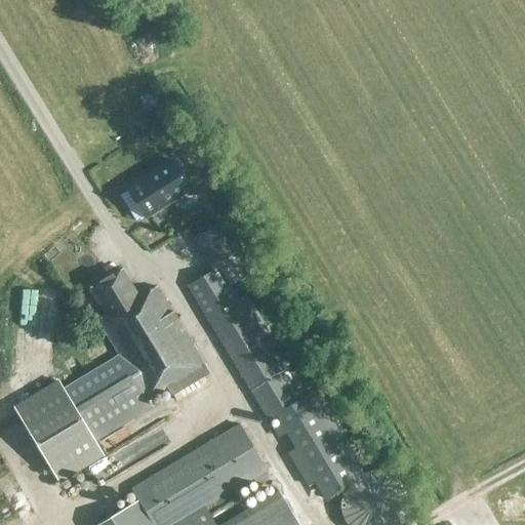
[(172,161),(127,190),(145,217),(190,189),(172,161)]
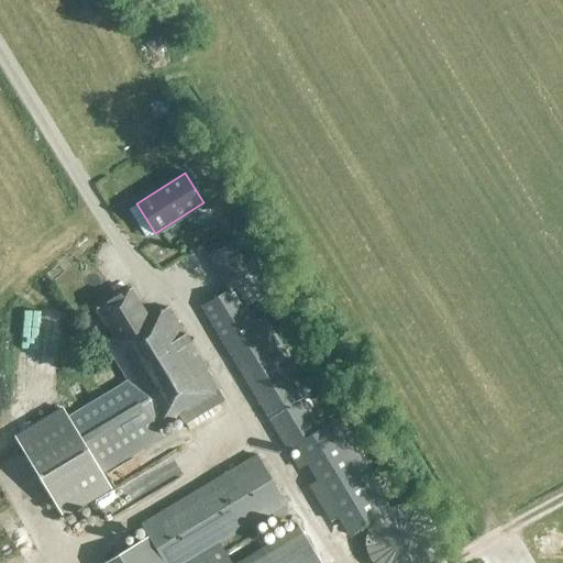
[(349,541),(376,516),(378,514),(388,505),(335,419),(326,426),(321,419),(317,422),(289,377),(297,373),(264,316),(256,321),(234,287),(250,277),(229,243),(207,256),(227,291),(200,308),(286,451),(294,446),(315,482),(309,486),(330,522),(335,518),(349,541)]
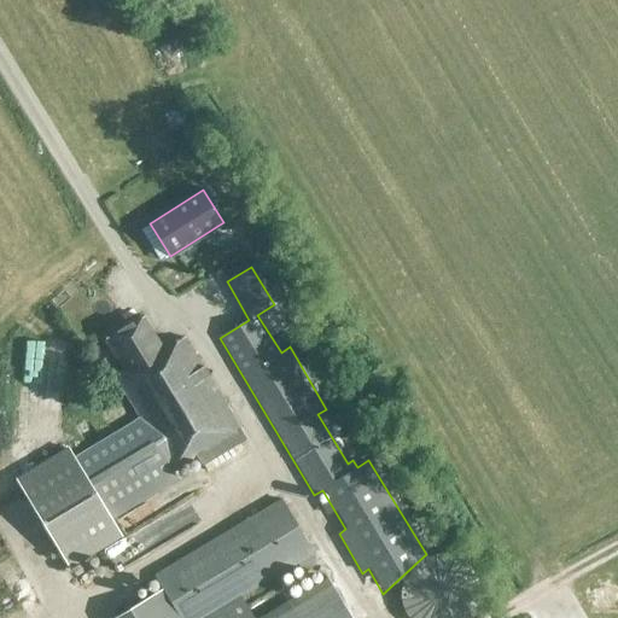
[(124,371),(116,377),(143,420),(76,460),(71,452),(21,482),(71,567),(123,536),(108,509),(172,471),(174,473),(197,459),(202,467),(244,442),(182,338),(163,350),(144,319),(106,342),(124,371)]
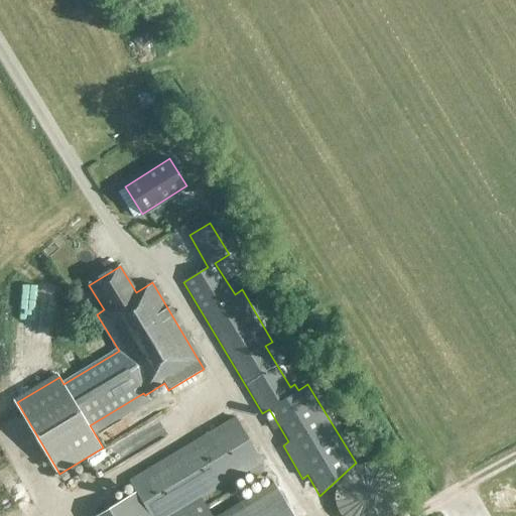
[(283,307),(268,309),(271,332),(286,330),(283,307)]
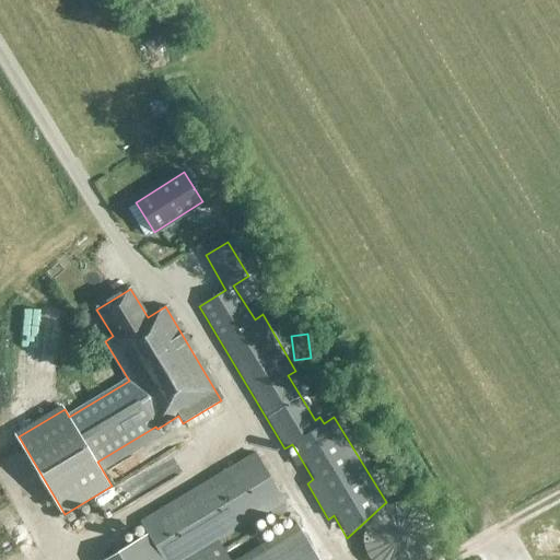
[(190,559),(286,503),(255,452),(139,522),(147,535),(162,559),(190,559)]
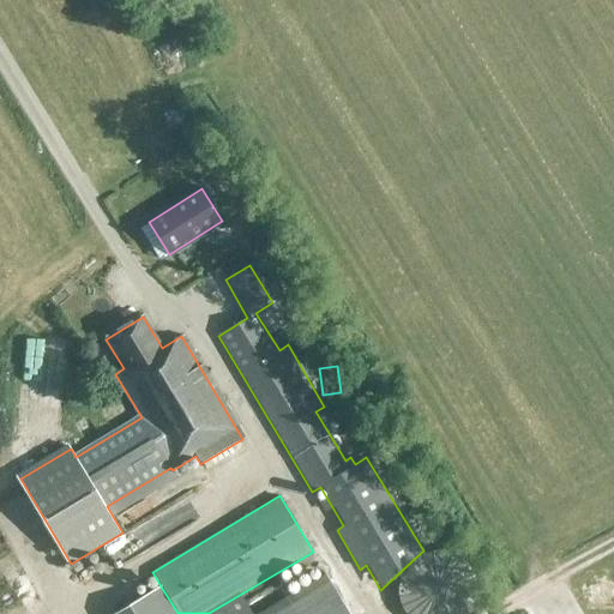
[(476,591),(476,588),(476,585),(475,582),(474,578),(473,575),(471,572),(469,569),(468,566),(465,564),(463,561),(461,559),(457,558),(455,557),(451,554),(447,554),(445,553),(441,552),(438,552),(434,552),(431,553),(428,553),(425,554),(421,555),(419,557),(415,559),(413,560),(410,563),(408,566),(405,569),(403,571),(402,575),(401,577),(399,581),(398,584),(398,588),(398,591),(398,594),(398,597),(399,601),(401,605),(402,607),(403,611),(405,613),(468,613),(469,613),(471,611),(473,608),(474,605),(475,602),(476,599),(476,595),(476,591)]
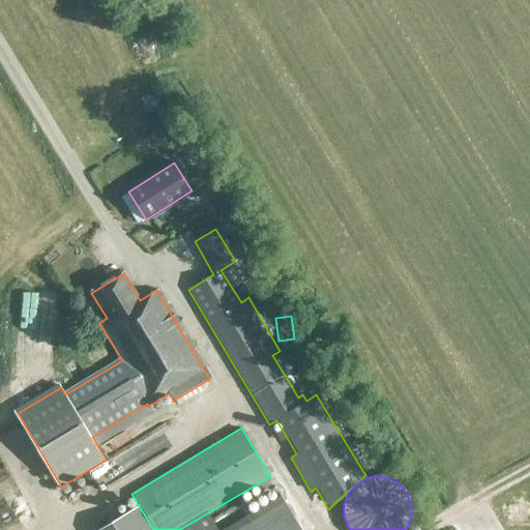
[(223,529),(301,529),(281,496),(223,529)]
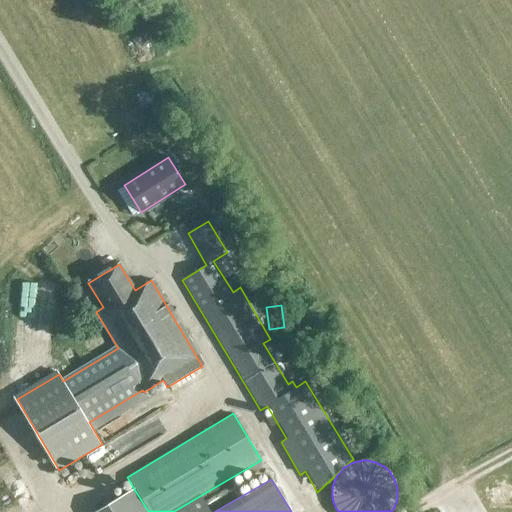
[(148,511),(134,489),(95,511),(148,511)]
